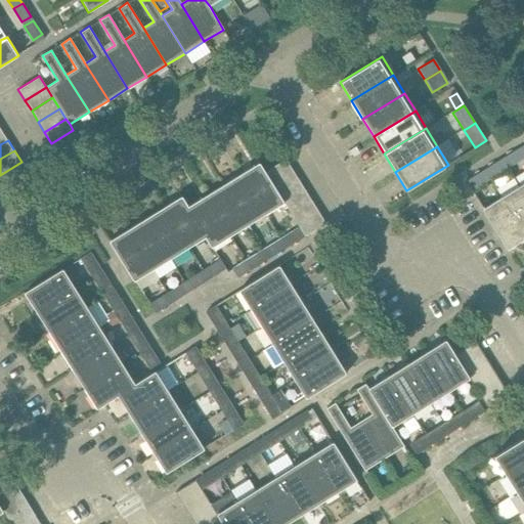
[(501,159),(507,168),(520,160),(515,150),(501,159)]
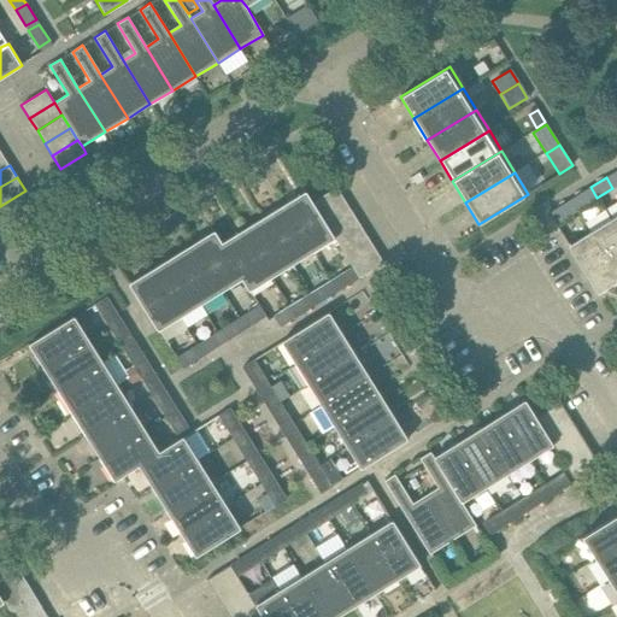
[(336,187),(312,201),(311,203),(319,216),(345,200),(336,187)]
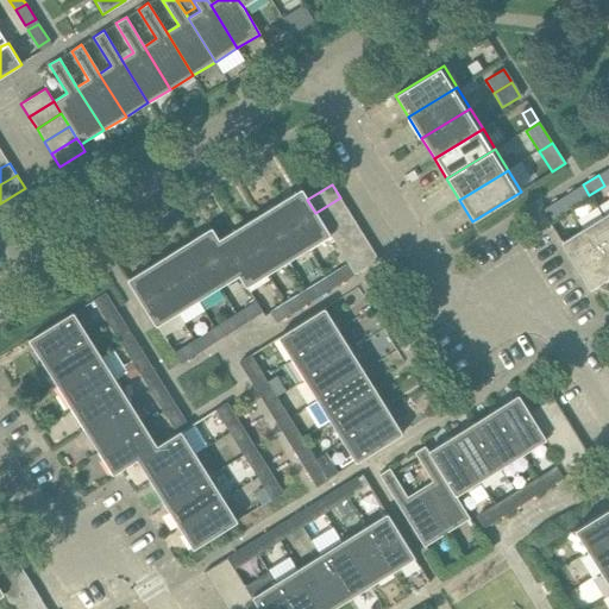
[(583,184),(567,194),(575,205),(589,195),(583,184)]
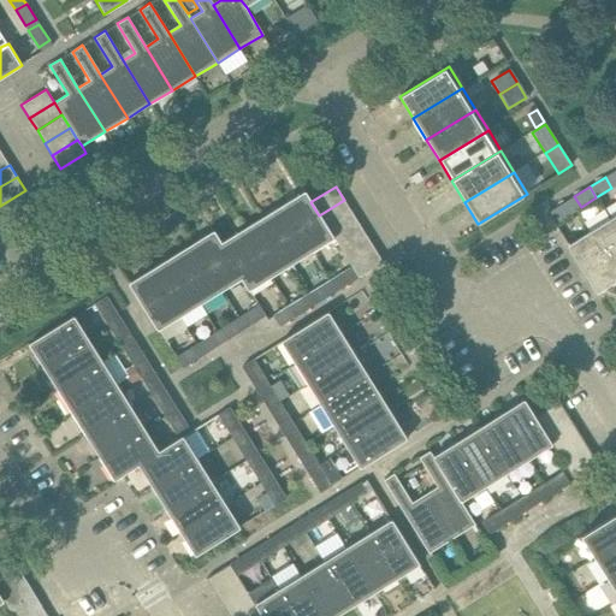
[(303,189),(282,203),(313,253),(333,240),(326,227),(319,215),(311,202),(312,201),(303,189)]
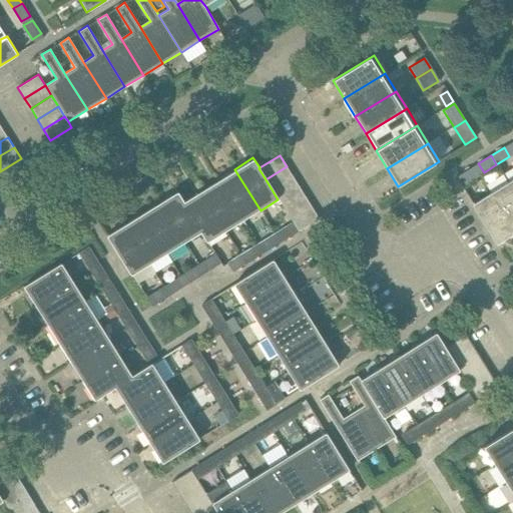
[(293,176),(287,166),(266,179),(272,189),(293,176)]
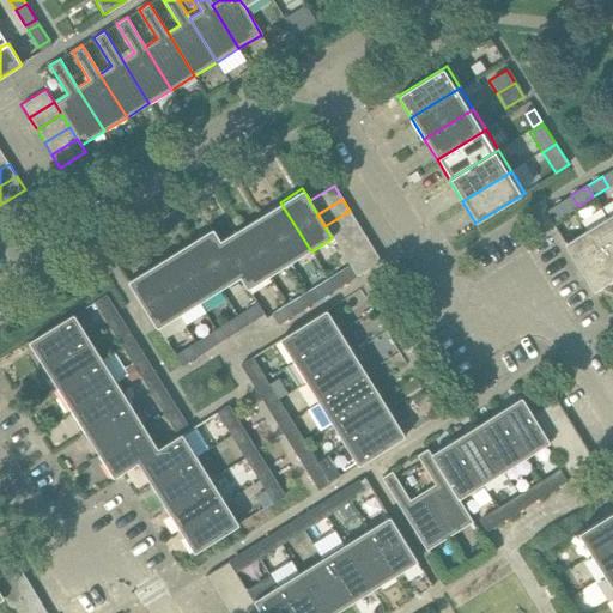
[(280,202),(260,214),(290,263),(311,252),(280,202)]
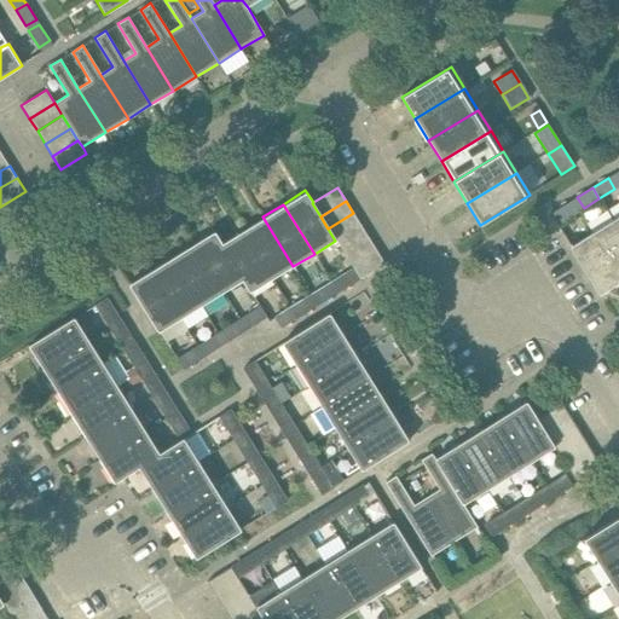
[(573,215),(566,204),(550,214),(557,225),(573,215)]
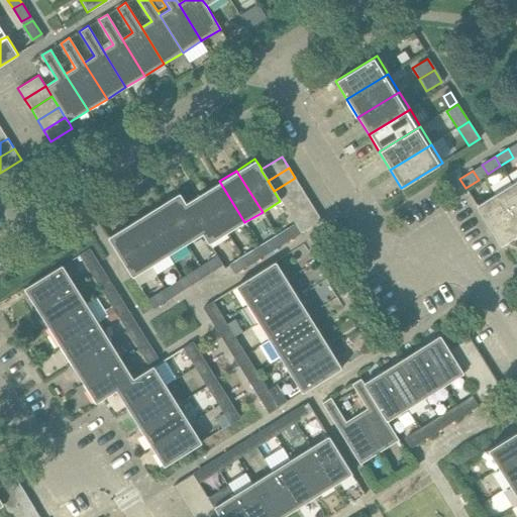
[(302,189),(295,178),(274,191),(280,201),(281,201),(302,189)]
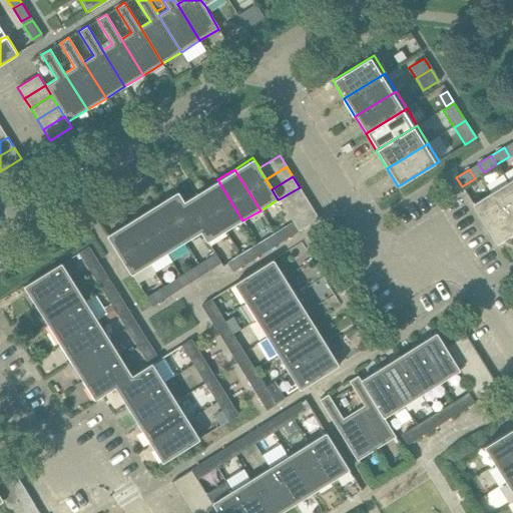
[(217,179),(200,190),(225,231),(242,220),(217,179)]
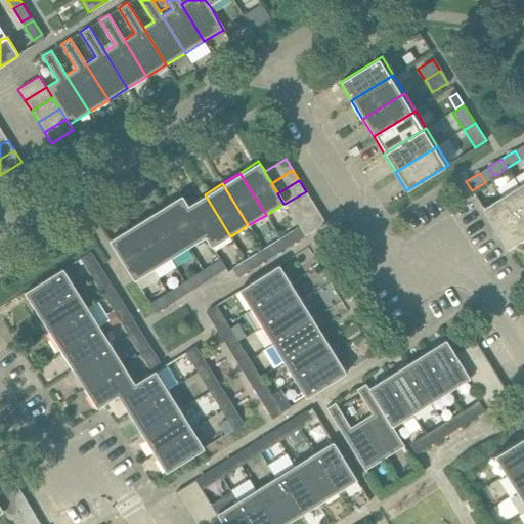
[(523,194),(518,185),(500,197),(523,234),(523,194)]
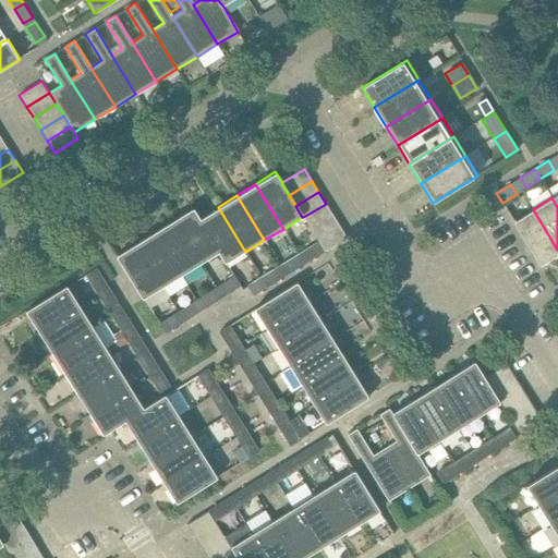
[(303,217),(310,229),(332,215),(326,204),(303,217)]
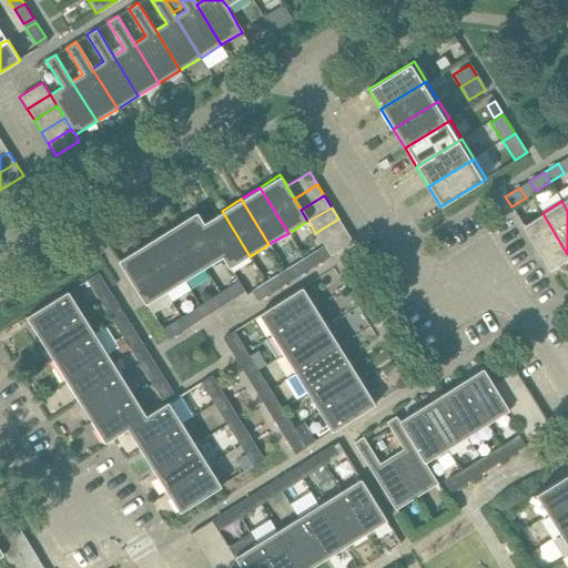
[(196,211),(176,224),(204,269),(223,257),(223,256),(202,223),(203,222),(196,211)]
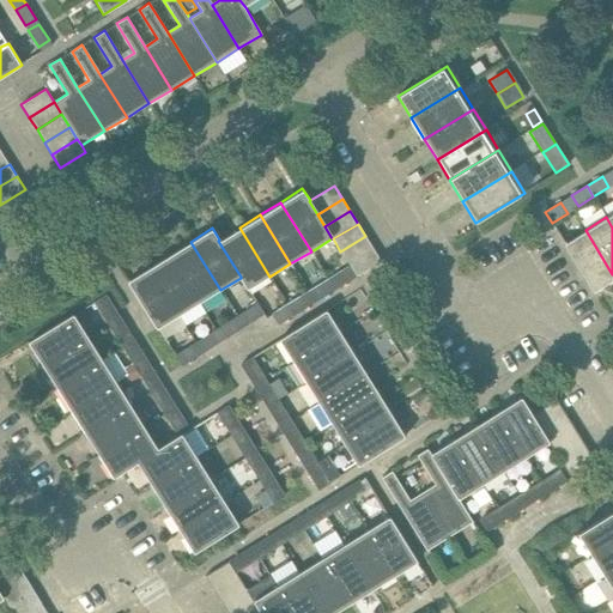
[(248,290),(269,277),(240,228),(219,240),(218,241),(241,277),(241,278),(248,290)]
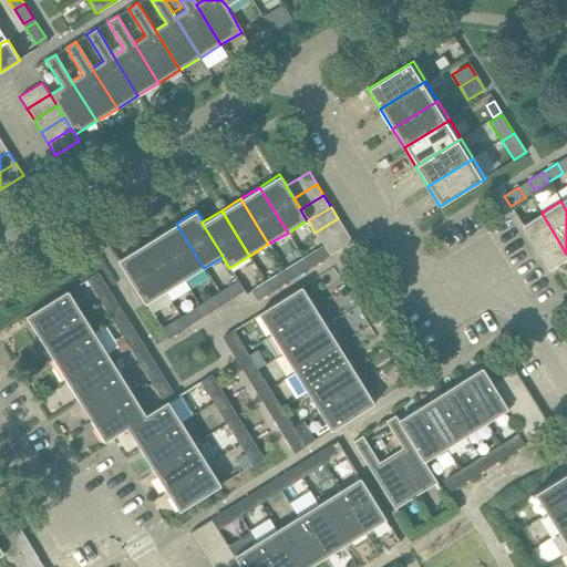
[(549,270),(566,259),(566,254),(542,213),(521,225),(549,270)]
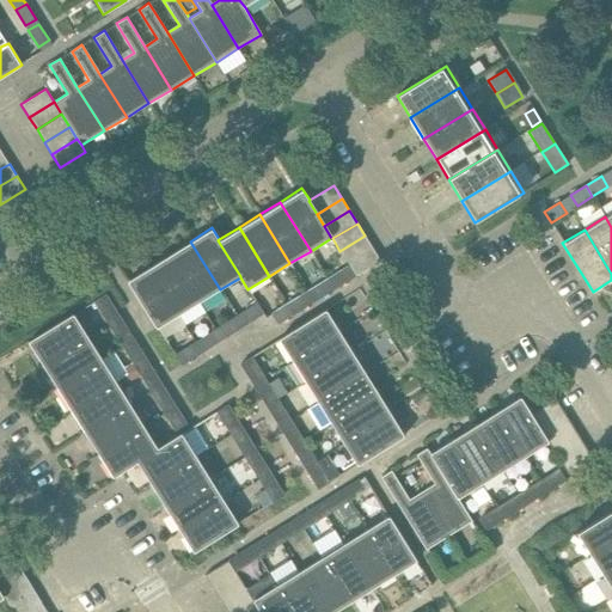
[(372,248),(365,236),(340,251),(347,263),(372,248)]
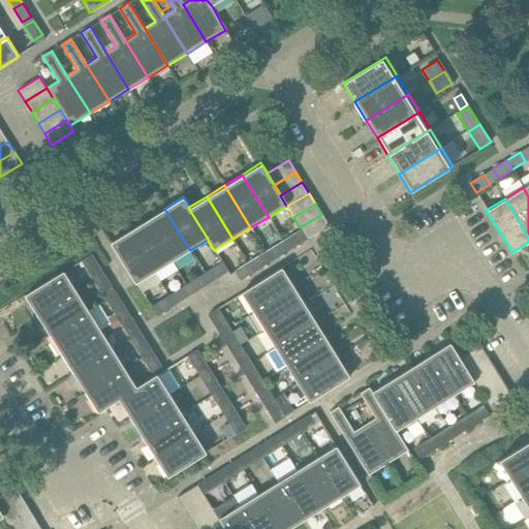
[(173,261),(190,250),(164,209),(147,219),(173,261)]
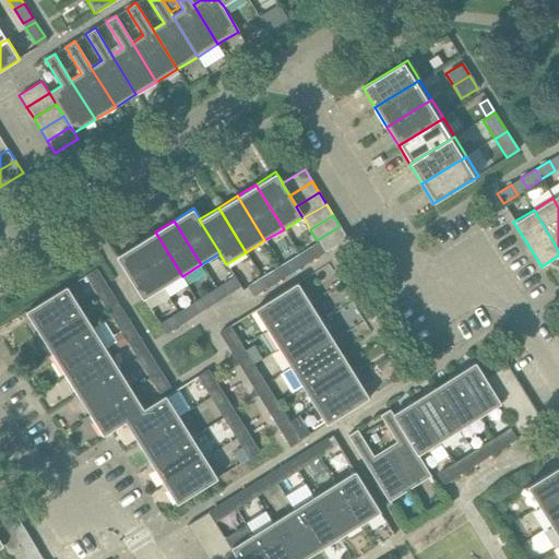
[(340,226),(317,240),(324,252),(347,238),(340,226)]
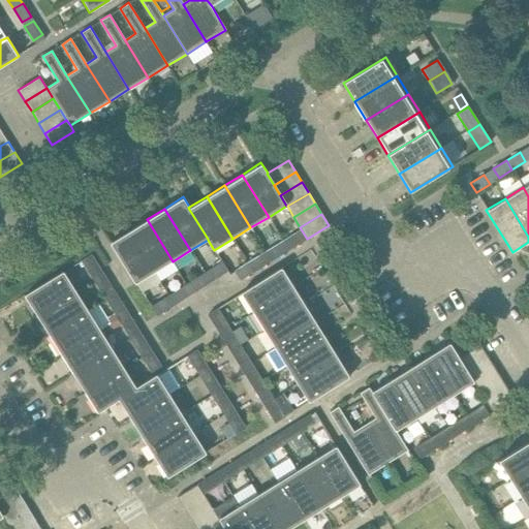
[(147,219),(128,230),(155,273),(160,281),(178,271),(173,261),(147,219)]
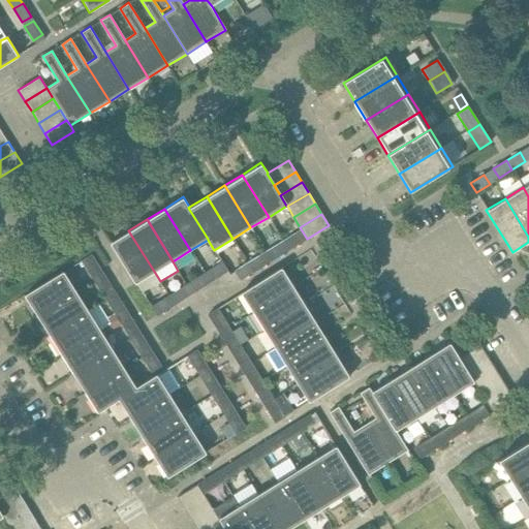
[(135,284),(155,273),(128,230),(110,243),(135,284)]
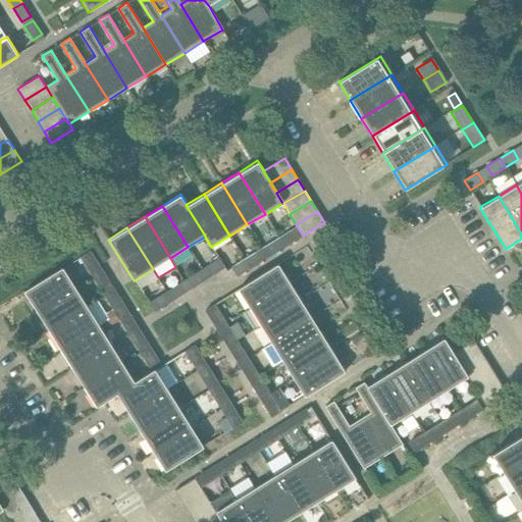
[(279,238),(285,247),(299,239),(293,229),(279,238)]
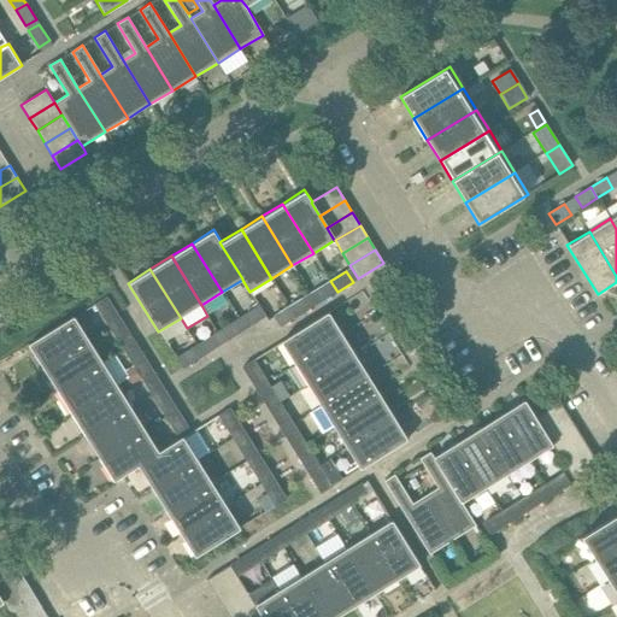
[(315,291),(322,301),(338,292),(330,281),(315,291)]
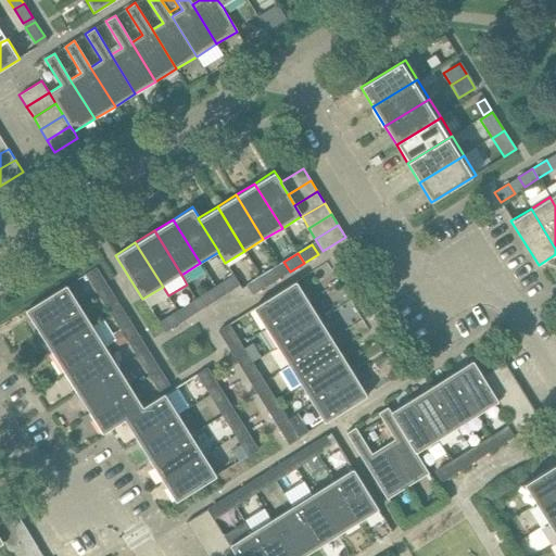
[(260,276),(266,286),(280,277),(274,267),(260,276)]
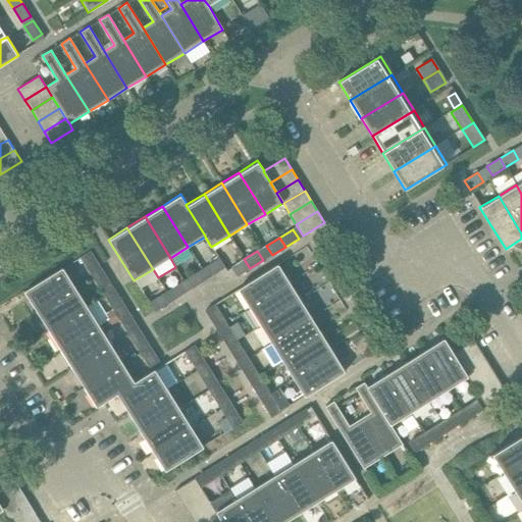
[(90,272),(99,266),(90,252),(81,257),(90,272)]
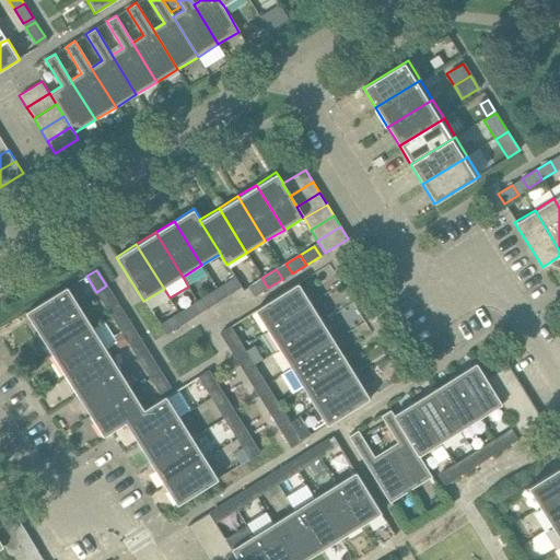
[(221,286),(226,295),(241,287),(235,277),(221,286)]
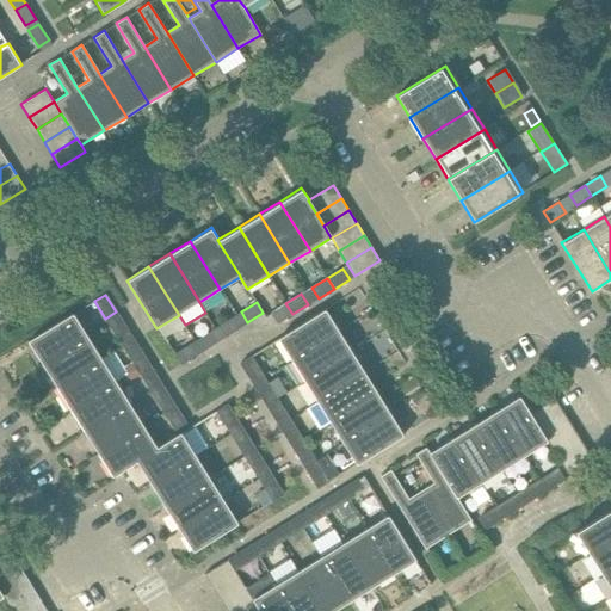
[(285,303),(271,313),(277,323),(292,314),(285,303)]
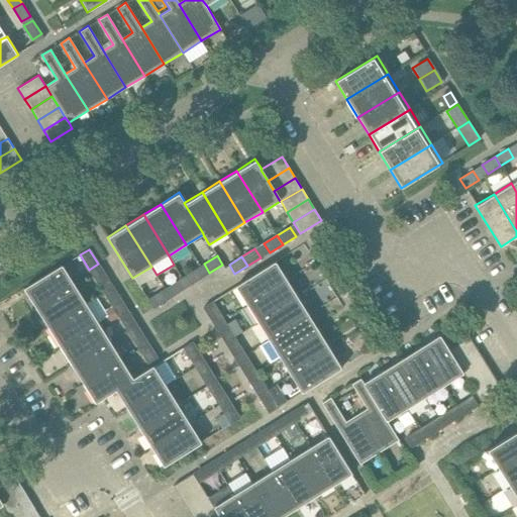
[(246,305),(287,279),(276,261),(234,287),(246,305)]
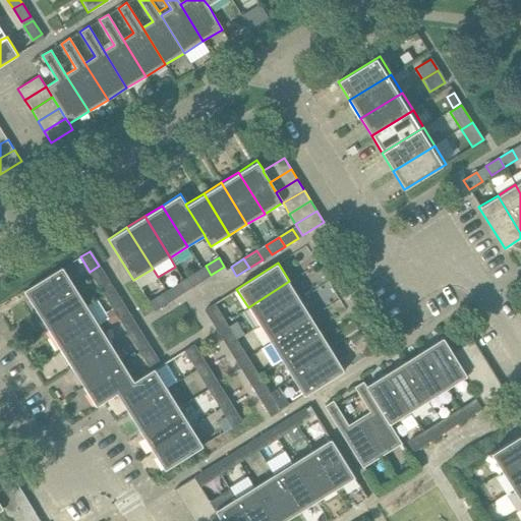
[(23,291),(36,310),(75,286),(63,266),(23,291)]
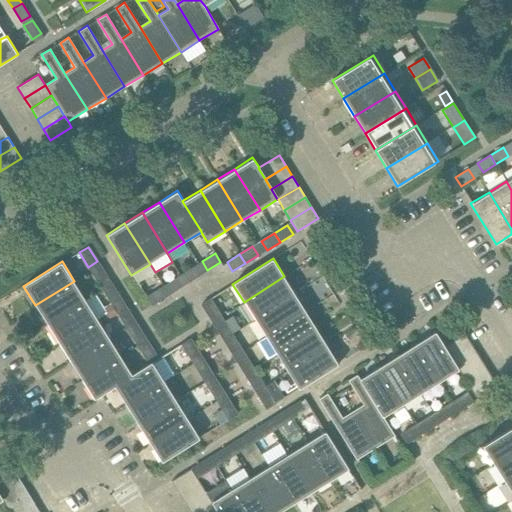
[(193,267),(181,275),(186,284),(199,276),(193,267)]
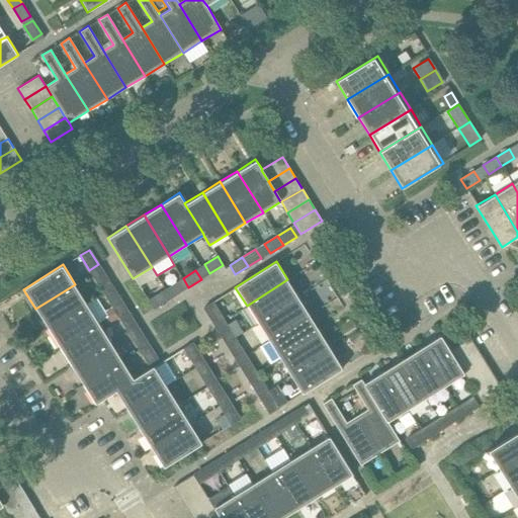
[(95,279),(103,292),(112,287),(104,273),(95,279)]
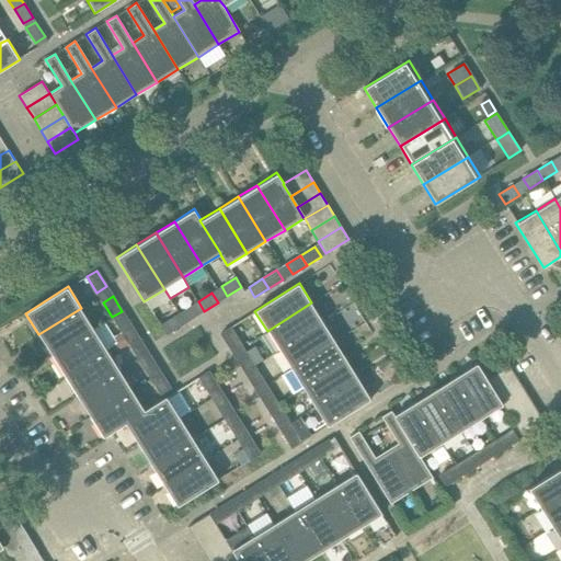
[(183,310),(190,320),(204,311),(198,301),(183,310)]
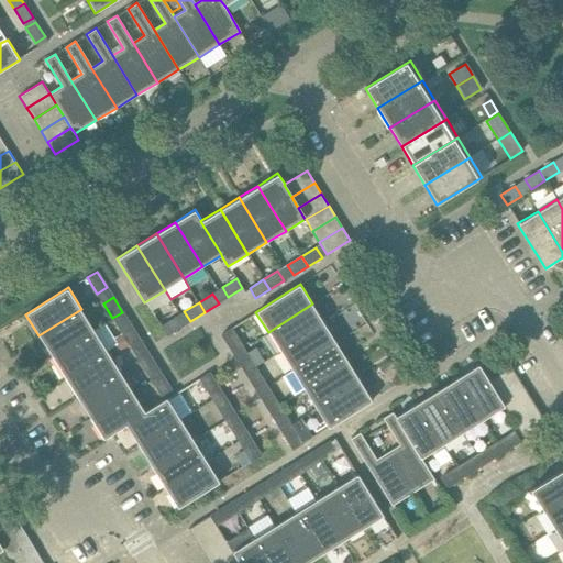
[(268,332),(279,351),(324,323),(312,304),(268,332)]
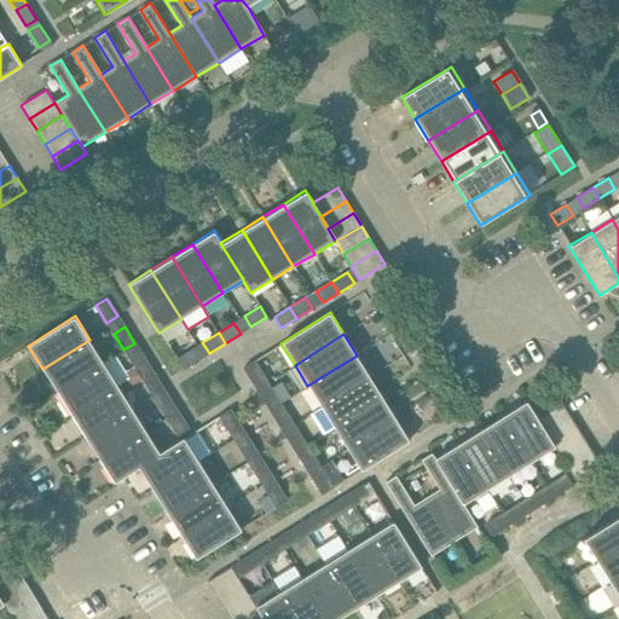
[(42,369),(57,392),(104,363),(90,340),(42,369)]
